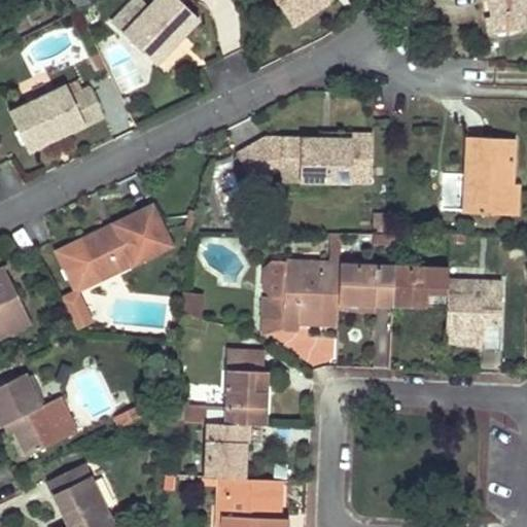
[(181,0),(152,0),(123,33),(155,64),(166,53),(175,42),(170,38),(179,28),(184,33),(200,16),(181,0)]
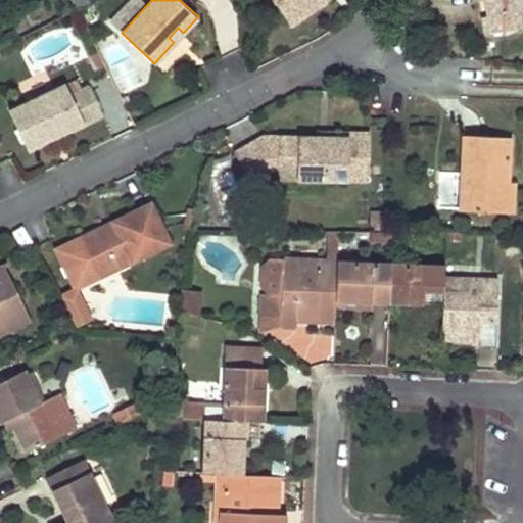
[(274,0),(279,8),(289,1),(289,0),(274,0)]
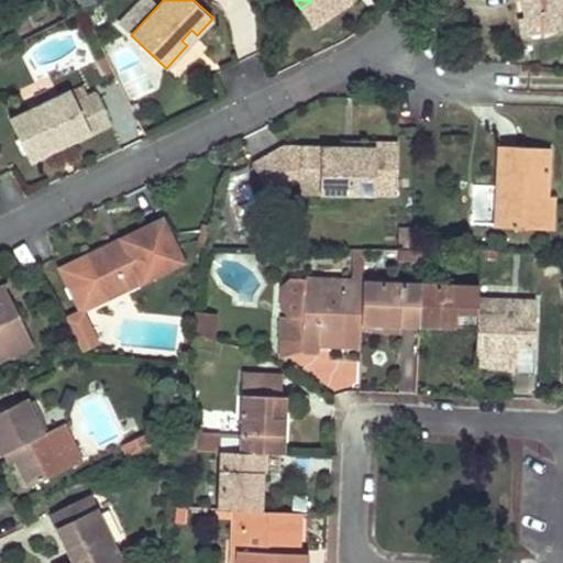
[(311,0),(311,1),(300,9),(313,28),(352,0),(351,0),(311,0)]
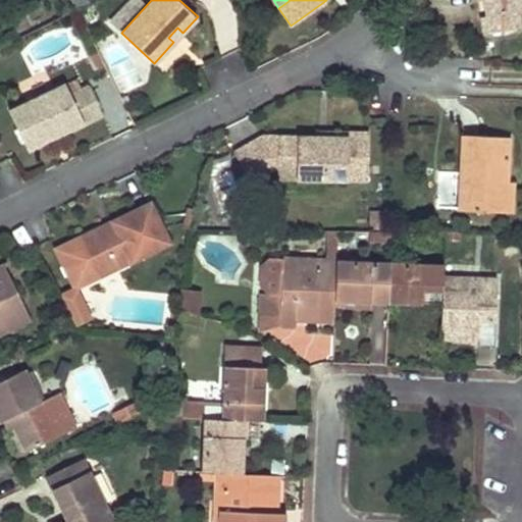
[(521,0),(483,0),(487,18),(481,20),(484,37),(520,30),(517,14),(521,12),(521,0)]
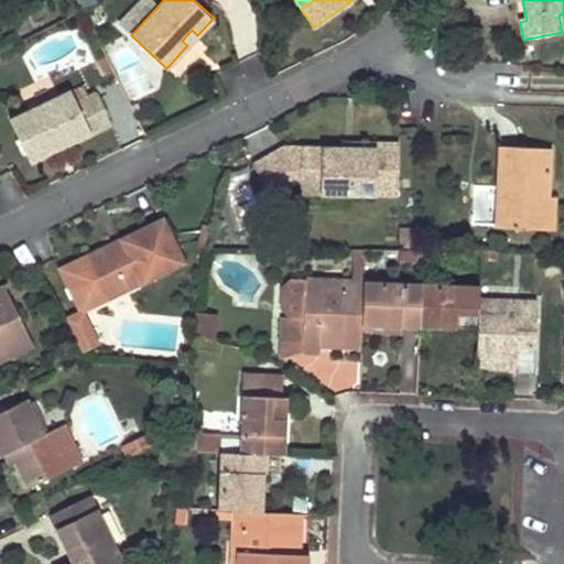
[(182,41),(187,45),(197,35),(192,30),(182,41)]
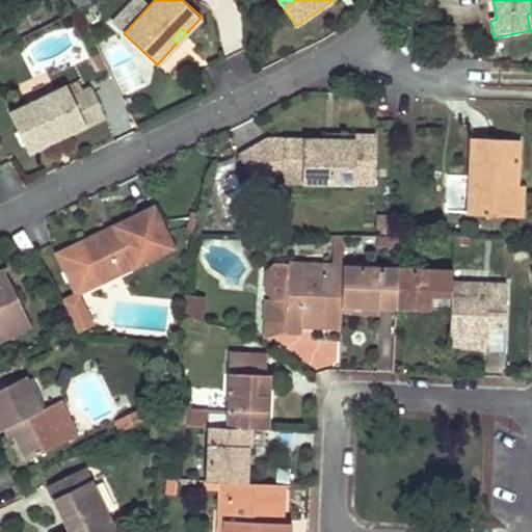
[(63,85),(5,114),(25,155),(41,148),(49,142),(46,138),(53,135),(56,139),(103,116),(88,87),(70,98),(63,85)]
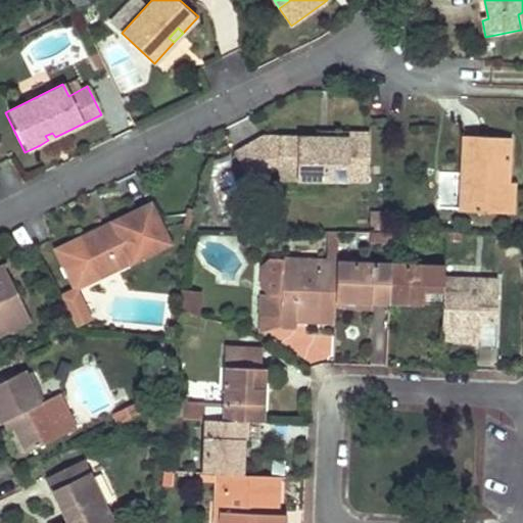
[(508,129),(461,127),(461,138),(460,204),(506,204),(507,182),(501,181),(501,174),(508,174),(508,129)]
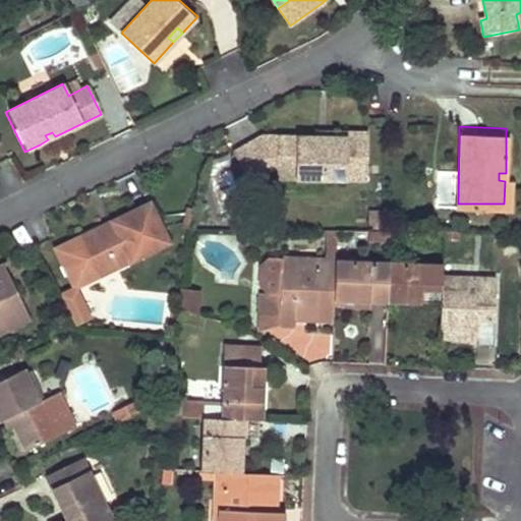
[(258,138),(229,154),(243,180),(266,168),(275,170),(275,157),(294,158),(294,179),(365,180),(365,132),(326,132),(326,139),(314,139),(285,138),(258,138)]
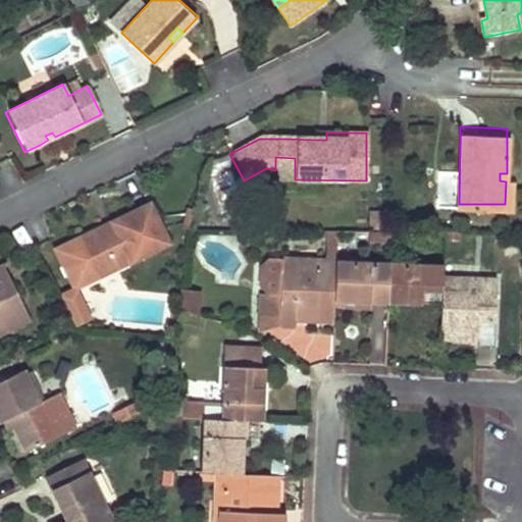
[(275,170),(275,179),(295,179),(295,158),(275,157),(275,170)]
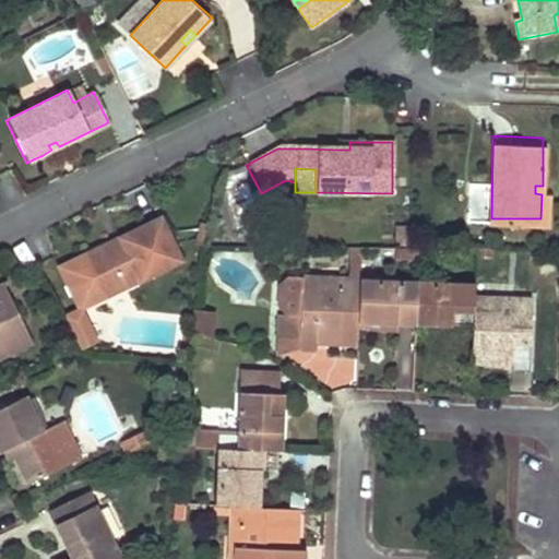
[(542,194),(540,218),(550,218),(550,186),(543,186),(535,186),(535,193),(542,194)]
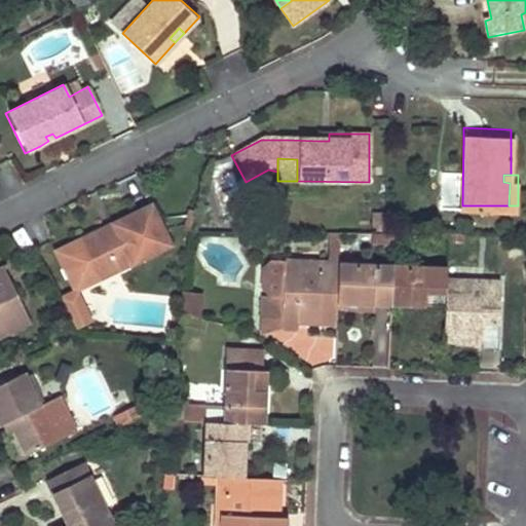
[(102,228),(76,241),(55,251),(74,291),(62,296),(78,330),(96,322),(80,291),(97,284),(170,248),(149,205),(123,218),(110,225),(113,228),(103,232),(102,228)]
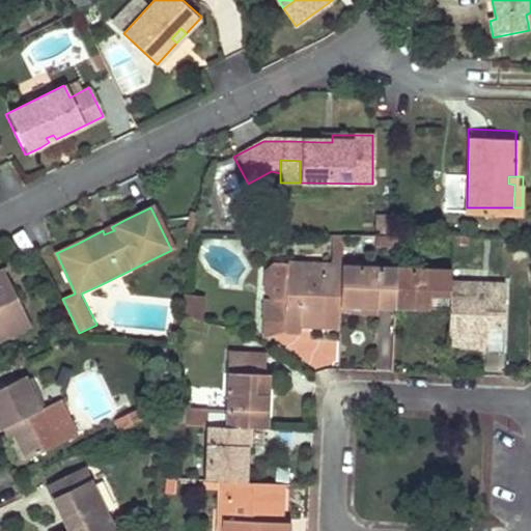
[(329,329),(340,330),(341,305),(342,270),(344,235),(333,235),(332,266),(324,266),(324,271),(305,271),(305,264),(273,263),(267,270),(264,291),(285,295),(283,332),(301,332),(302,323),(318,323),(318,328),(329,329)]
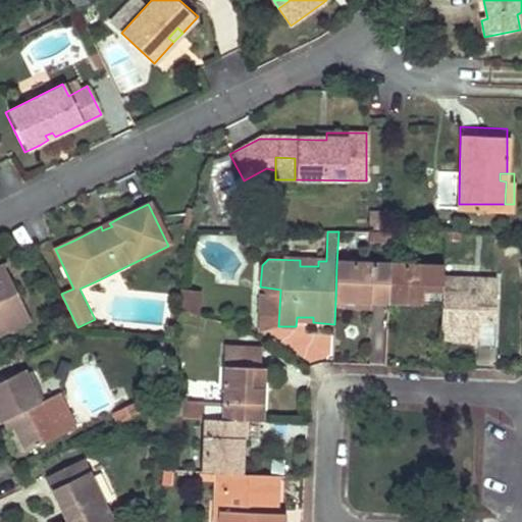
[(383,231),(379,232),(379,243),(389,243),(389,231),(383,231)]
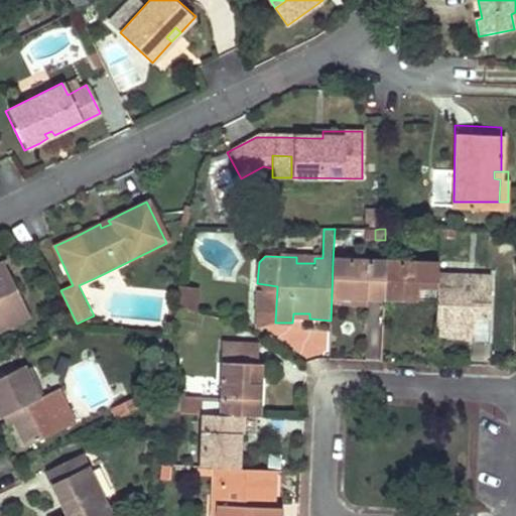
[(385,263),(333,262),(332,296),(361,297),(384,298),(385,263)]
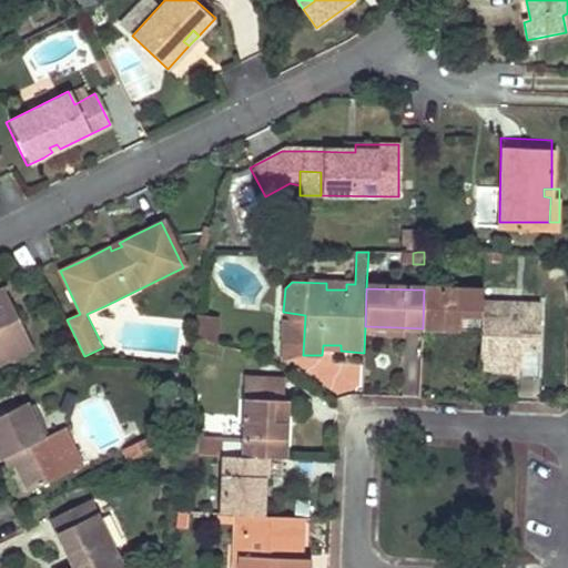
[(483,292),(424,290),(423,328),(446,331),(480,332),(482,304),(483,292)]
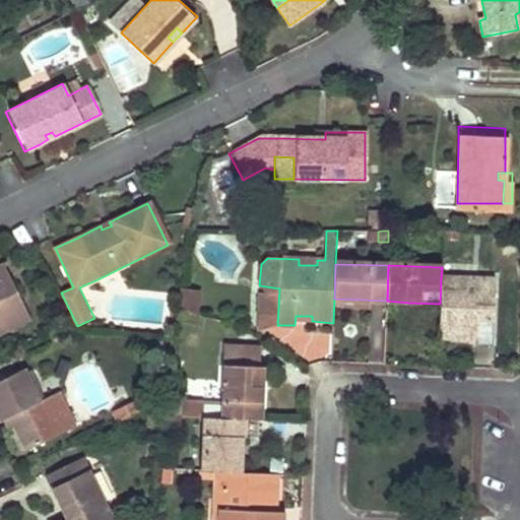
[(0,333),(8,329),(3,317),(6,304),(19,299),(7,272),(0,275),(0,333)]
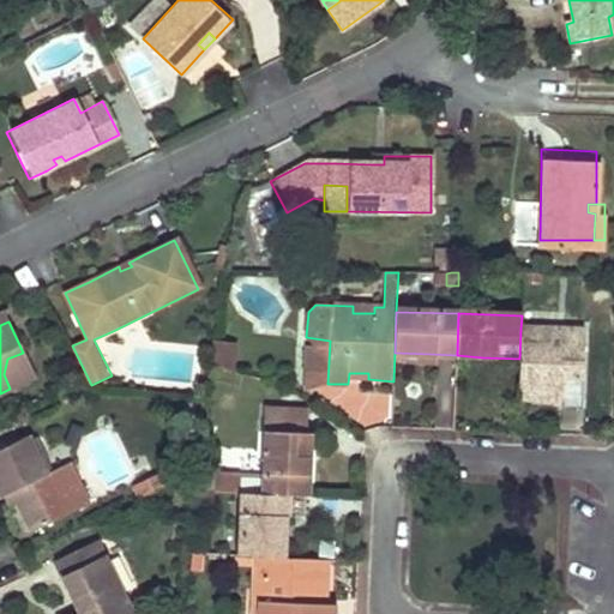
[(543,330),(521,329),(519,359),(518,401),(541,402),(541,395),(563,395),(563,409),(573,409),(583,409),(584,331),(565,330),(565,336),(543,336),(543,330)]
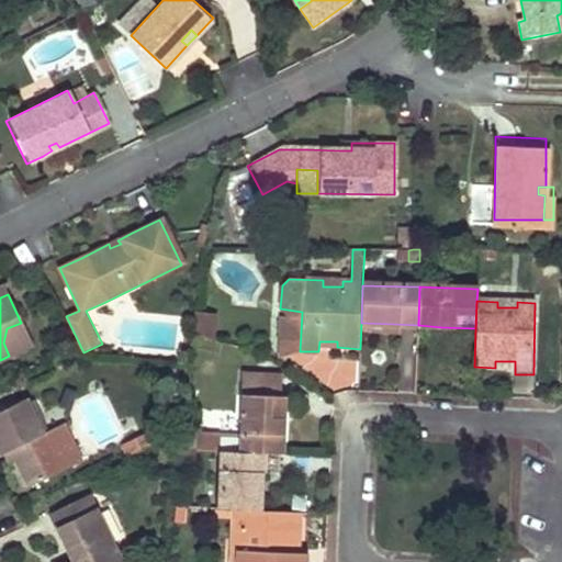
[(300,351),(302,312),(280,308),(280,359),(300,351)]
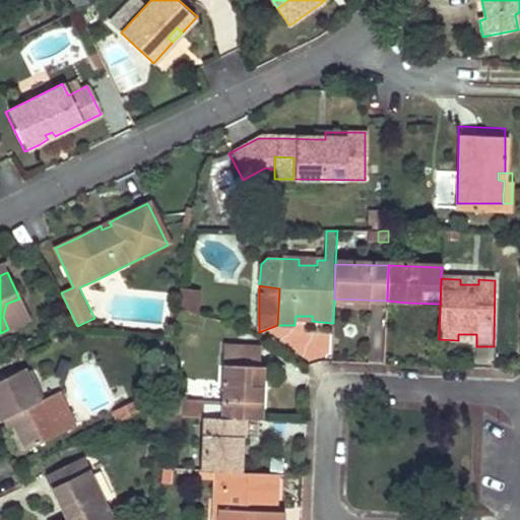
[(176,308),(198,314),(200,293),(179,289),(176,308)]
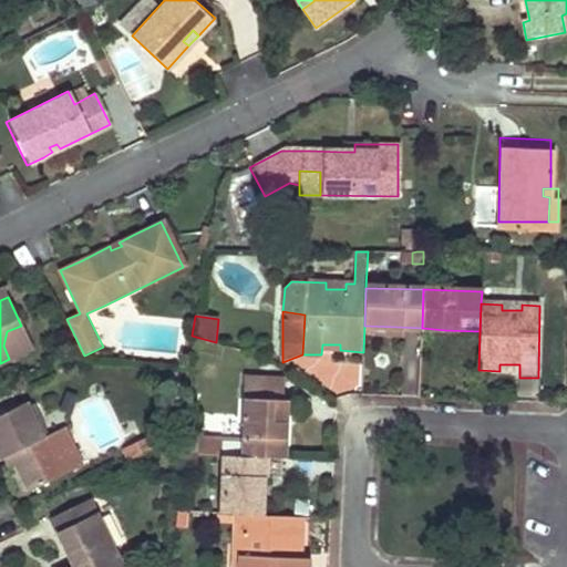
[(3,346),(9,359),(32,347),(21,326),(7,331),(3,346)]
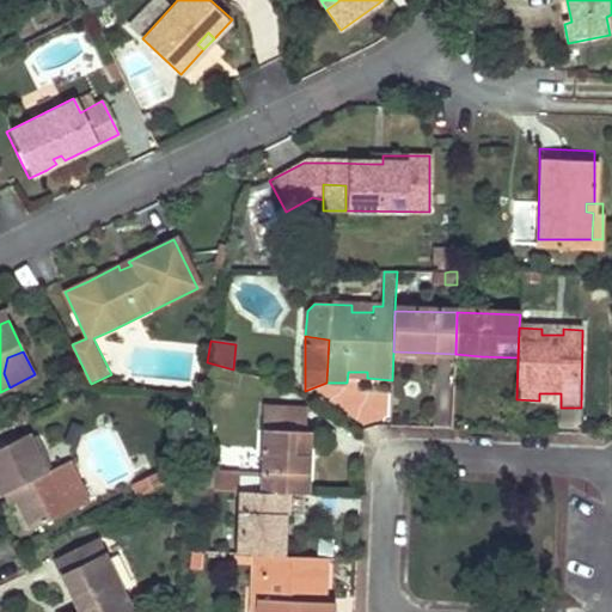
[(264,473),(237,471),(236,493),(242,493),(283,494),(307,495),(308,472),(311,433),(307,433),(308,409),(265,405),(264,429),(268,430),(264,473)]
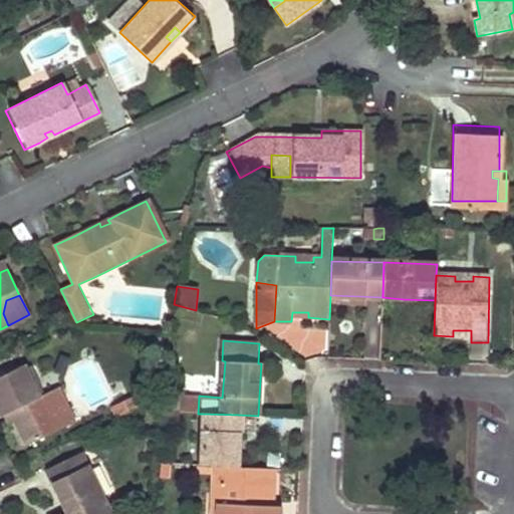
[(70,421),(53,389),(37,398),(21,365),(0,376),(0,416),(1,416),(8,413),(12,422),(16,431),(25,447),(57,430),(56,428),(70,421)]
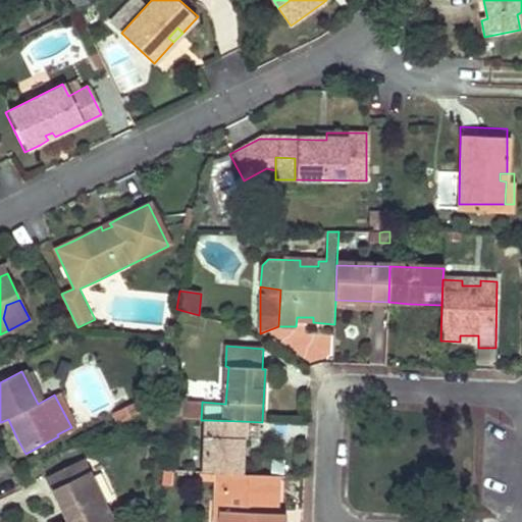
[(188,398),(170,396),(168,415),(186,418),(188,398)]
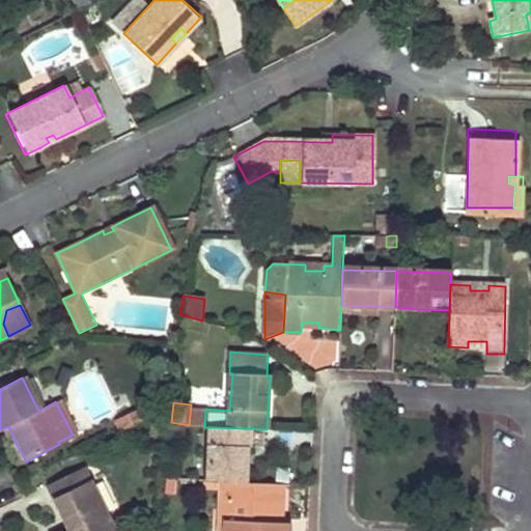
[(114,420),(120,432),(152,419),(146,406),(114,420)]
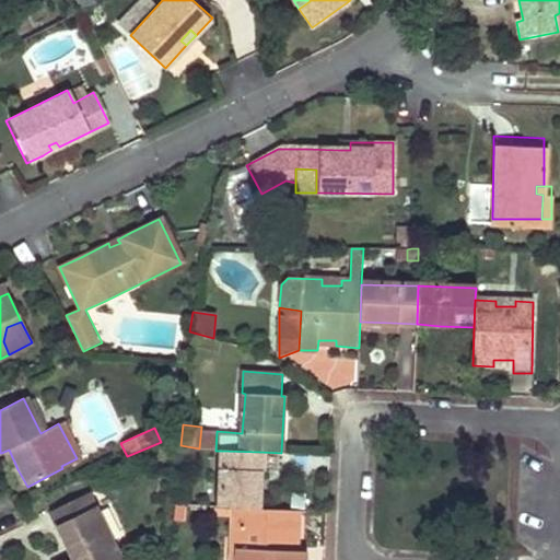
[(195,450),(179,448),(178,466),(195,466),(195,450)]
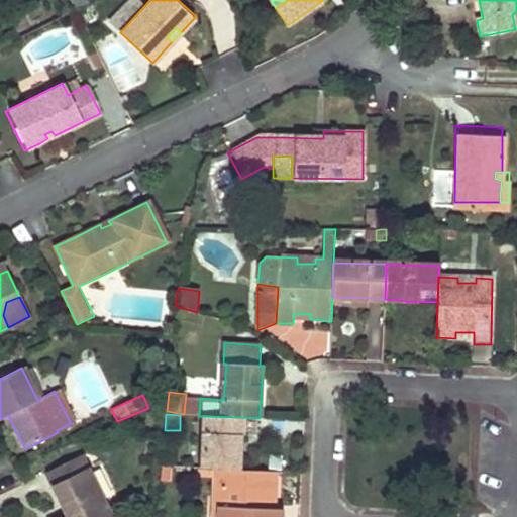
[(12,424),(8,415),(1,418),(6,427),(12,424)]
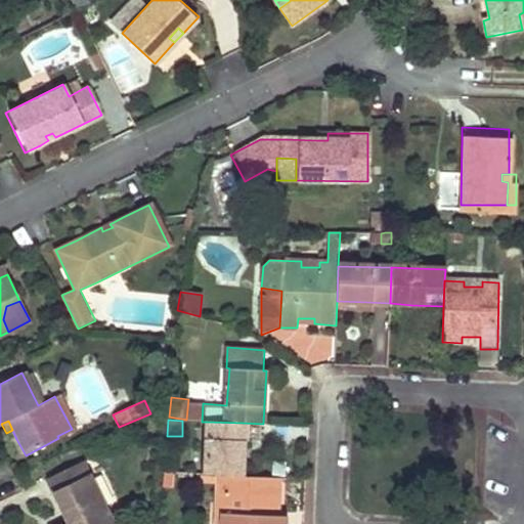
[(243,423),(207,422),(204,475),(219,475),(242,476),(243,448),(243,423)]
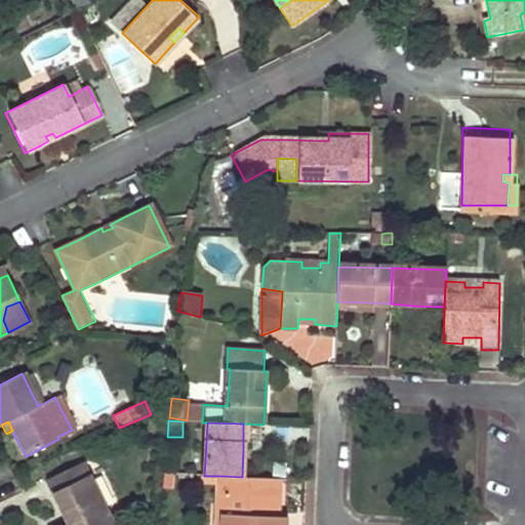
[(112,524),(81,465),(44,482),(59,515),(66,513),(71,523),(67,524),(112,524)]
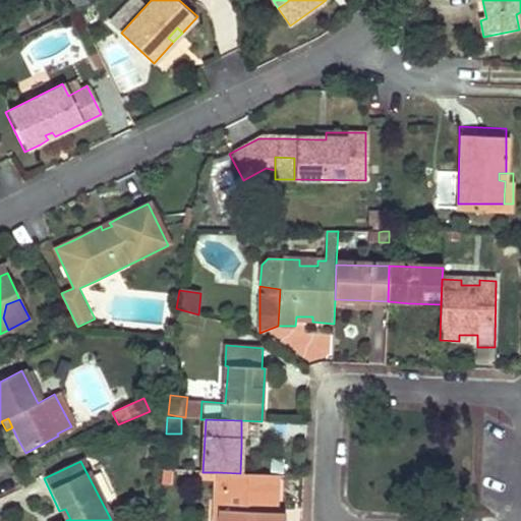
[(176,467),(163,468),(164,484),(177,483),(176,467)]
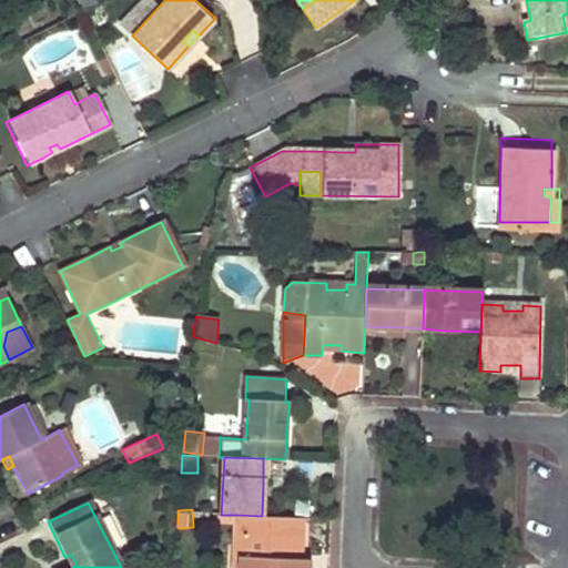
[(302,539),(302,517),(262,516),(237,515),(237,536),(246,536),(244,558),(249,559),(247,567),(307,567),(307,561),(294,561),(294,549),(294,539),(302,539)]
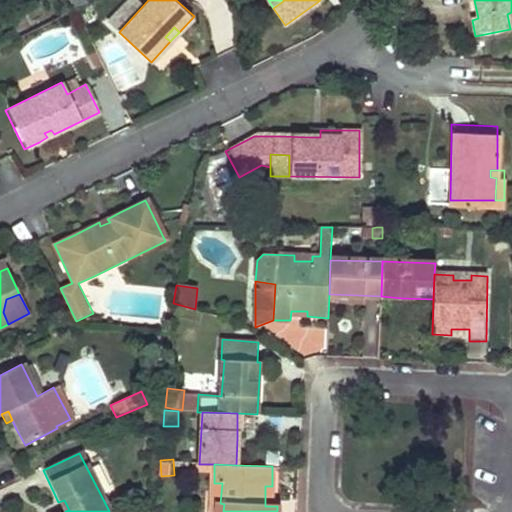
[(64,500),(58,502),(63,511),(65,511),(69,510),(64,500)]
